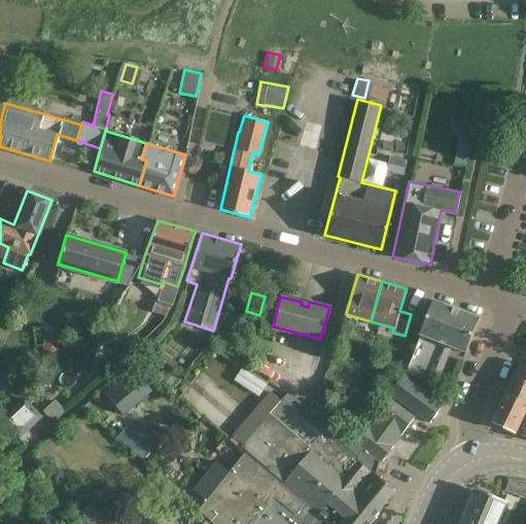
[(419,334),(418,335),(420,336),(442,343),(445,344),(450,346),(464,352),(478,318),(478,317),(455,309),(432,300),(424,318),(419,334)]
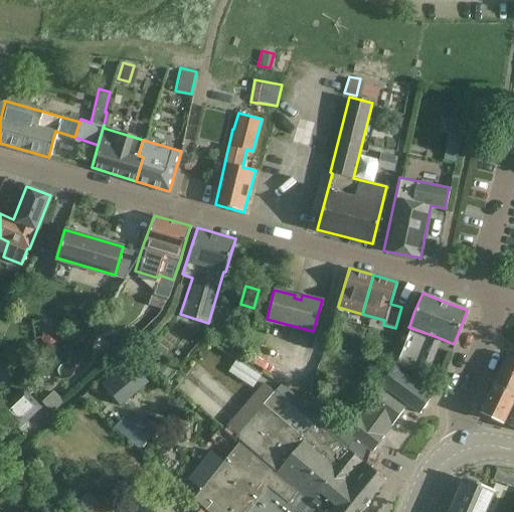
[(392,348),(387,360),(398,365),(416,372),(425,375),(440,338),(435,336),(432,335),(410,328),(408,327),(409,326),(404,324),(393,348),(392,348)]
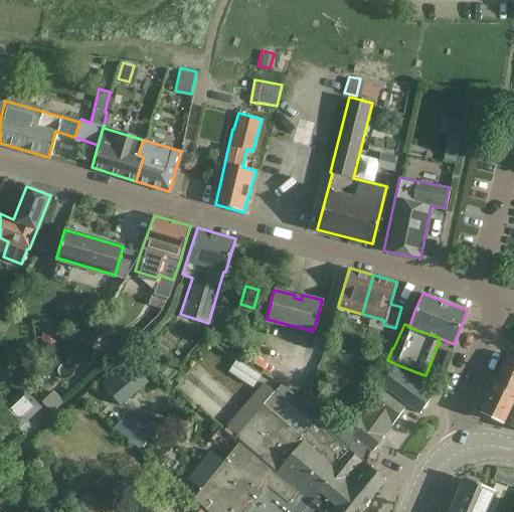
[(339,332),(335,346),(347,349),(351,335),(339,332)]
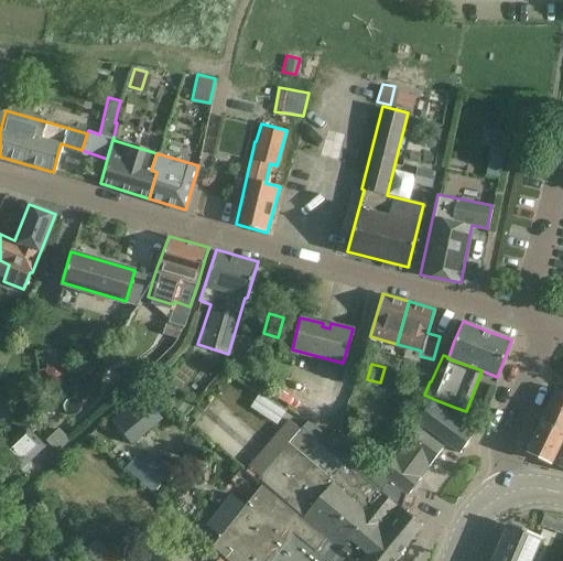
[(392,370),(388,385),(400,389),(405,375),(392,370)]
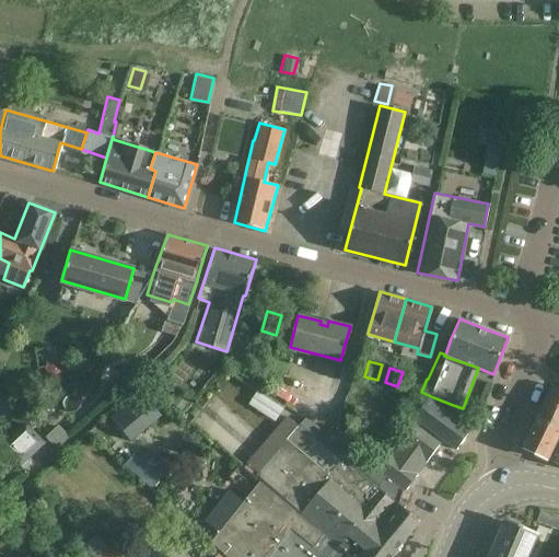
[(558,390),(551,386),(536,417),(558,428),(558,390)]
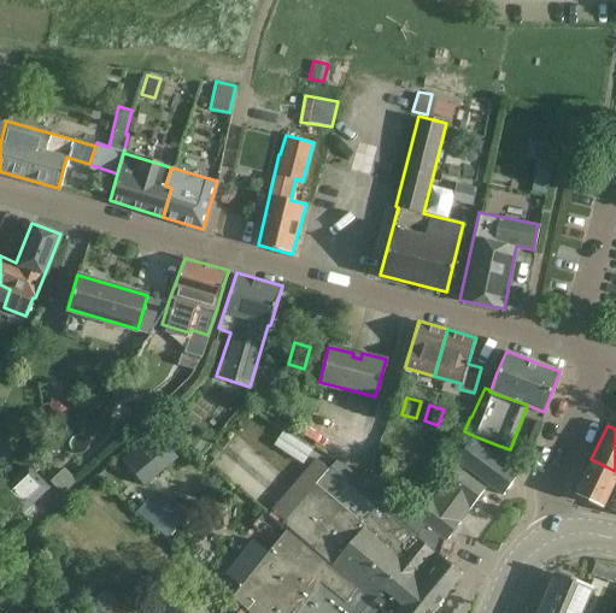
[(270,441),(300,459),(309,444),(280,426),(270,441)]
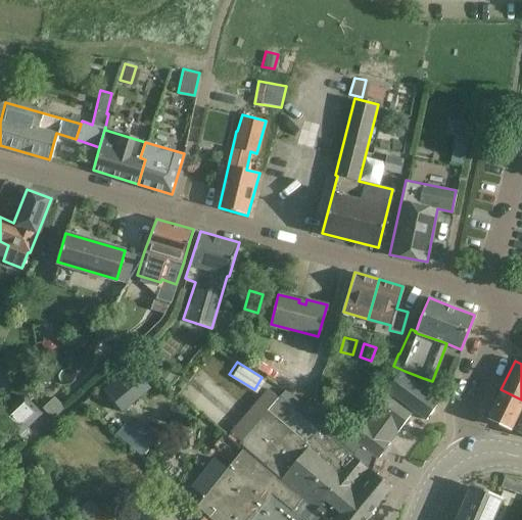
[(122,411),(150,386),(131,363),(102,387),(122,411)]
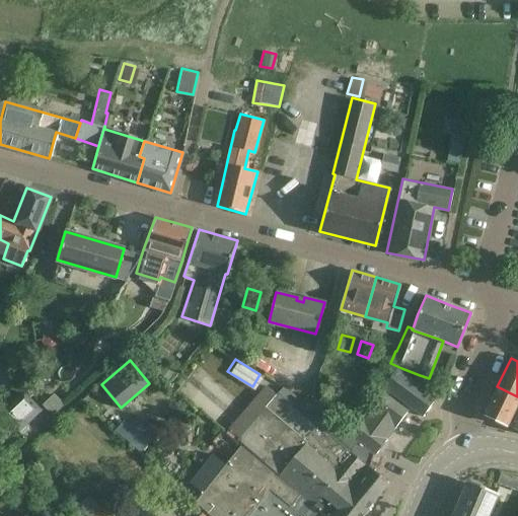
[(165,363),(158,371),(167,378),(174,370),(165,363)]
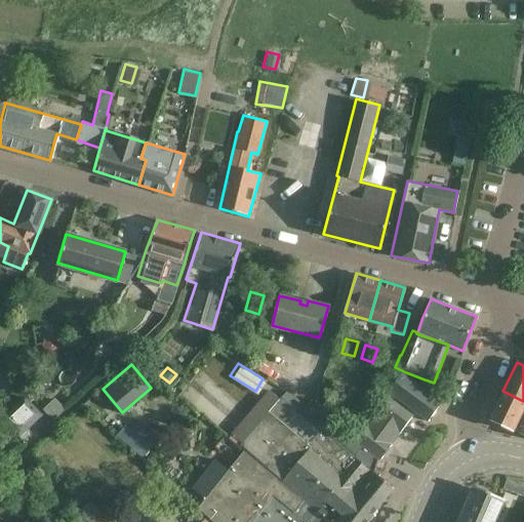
[(401,372),(372,412),(399,432),(414,410),(428,420),(440,403),(440,402),(401,372)]
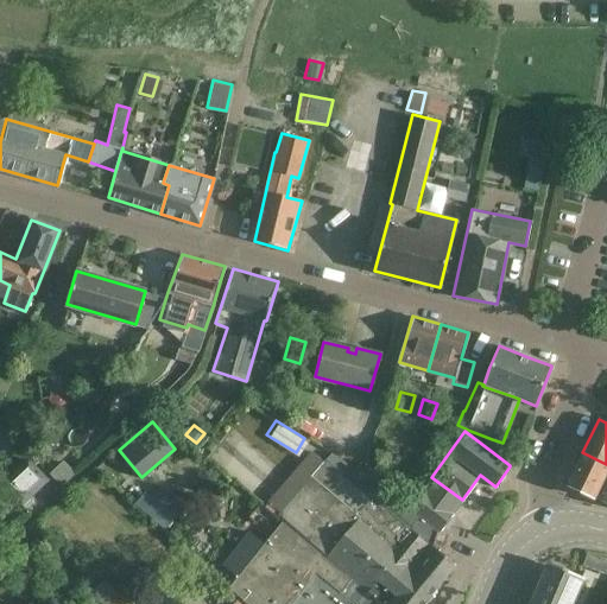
[(404,503),(378,485),(359,471),(353,468),(320,444),(313,452),(323,461),(311,474),(298,463),(269,497),(282,508),(278,513),(383,603),(423,603),(454,564),(437,550),(440,546),(442,547),(447,535),(440,532),(440,529),(441,529),(410,507),(404,503)]
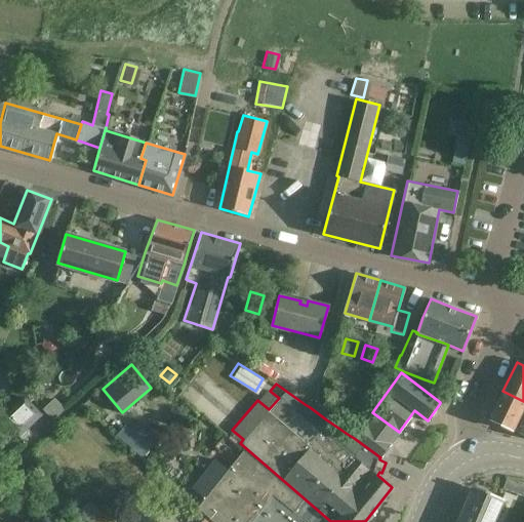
[(496,404),(489,419),(508,428),(511,430),(513,431),(523,405),(523,401),(502,391),(502,392),(498,389),(492,402),(496,404)]
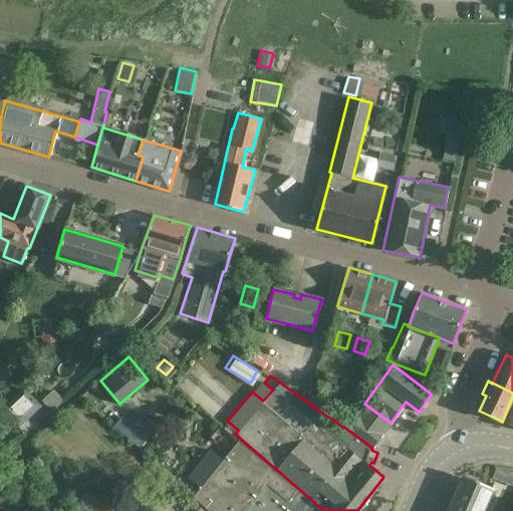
[(331,416),(341,402),(331,395),(321,387),(311,401),(331,416)]
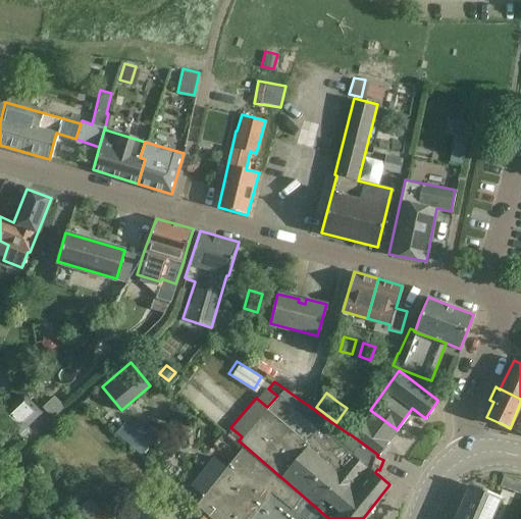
[(2,415),(22,435),(29,429),(28,425),(41,412),(42,411),(24,394),(2,415)]
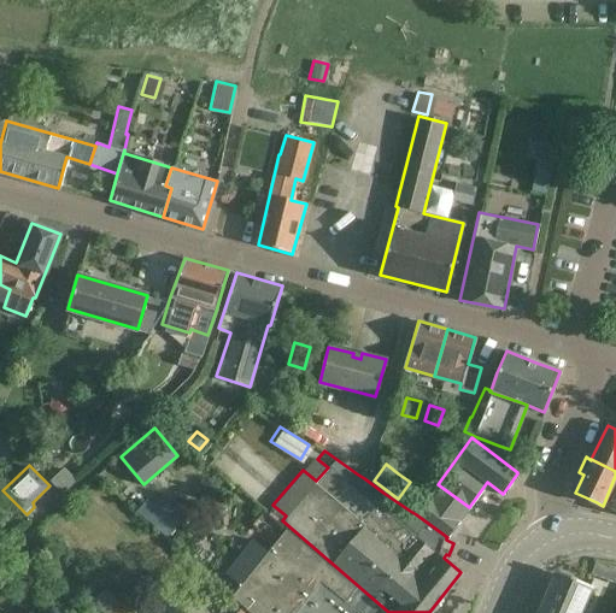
[(615,477),(603,506),(615,512),(615,477)]
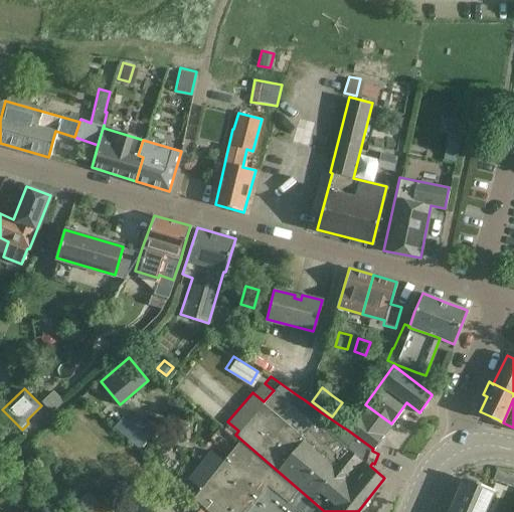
[(373,449),(391,423),(365,404),(347,428),(343,424),(342,427),(347,430),(373,449)]
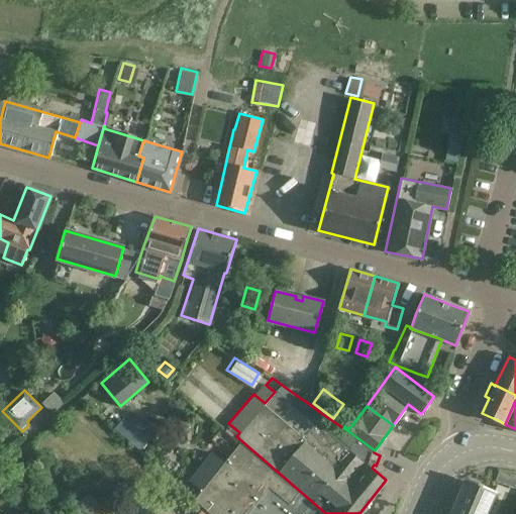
[(122,417),(114,427),(139,449),(150,435),(122,417)]
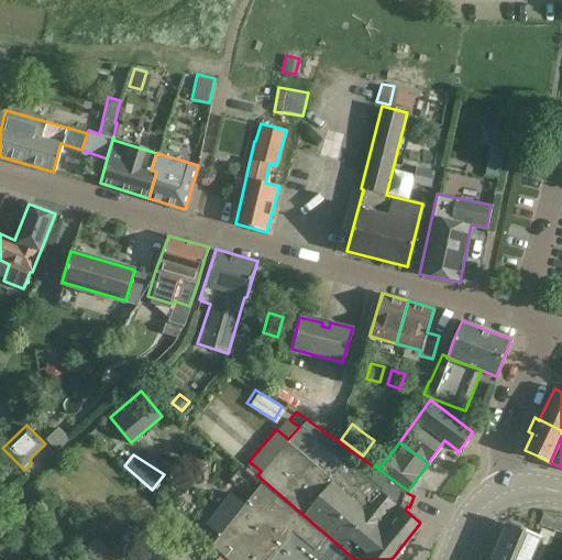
[(230,559),(329,559),(310,545),(320,533),(261,483),(244,503),(230,491),(205,523),(219,535),(212,542),(230,559)]
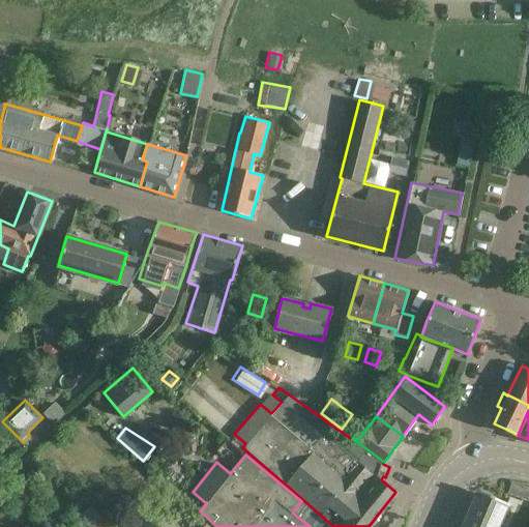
[(498,526),(508,504),(504,502),(476,490),(461,526),(498,526)]
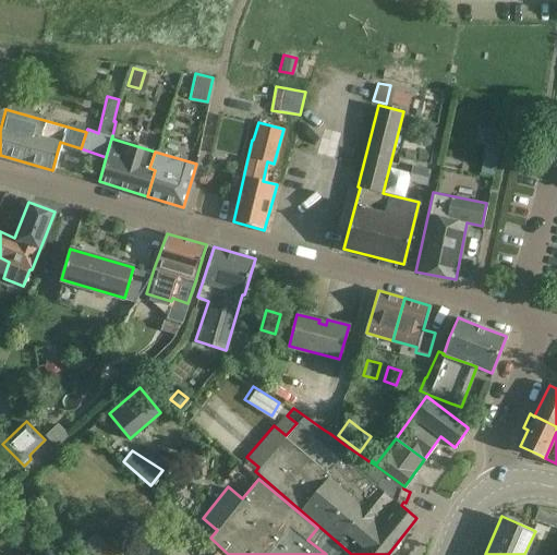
[(118,554),(92,530),(81,542),(95,554),(118,554)]
